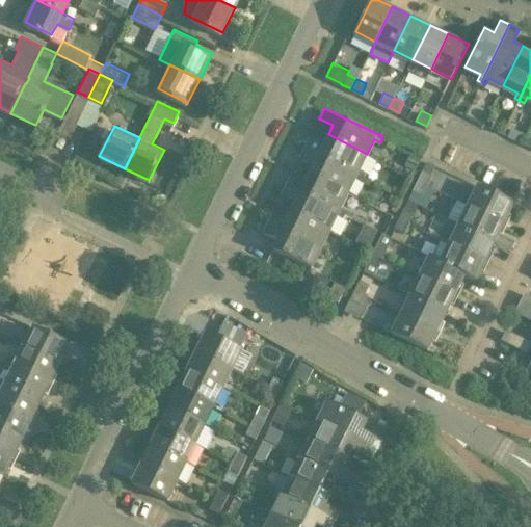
[(521,140),(524,133),(512,128),(509,135),(521,140)]
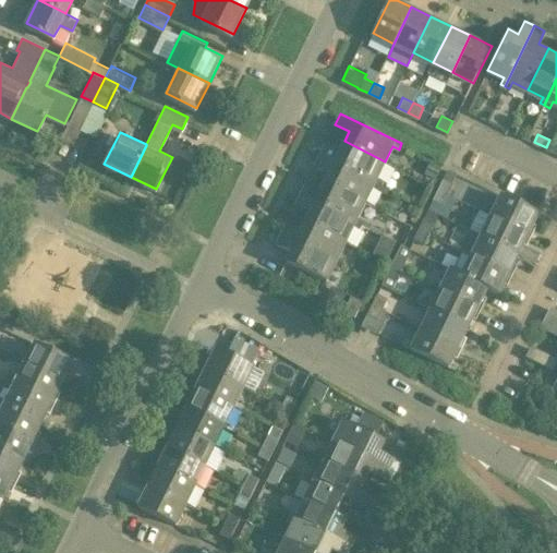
[(385,161),(344,141),(339,152),(326,145),(321,154),(382,183),(384,179),(377,177),(385,161)]
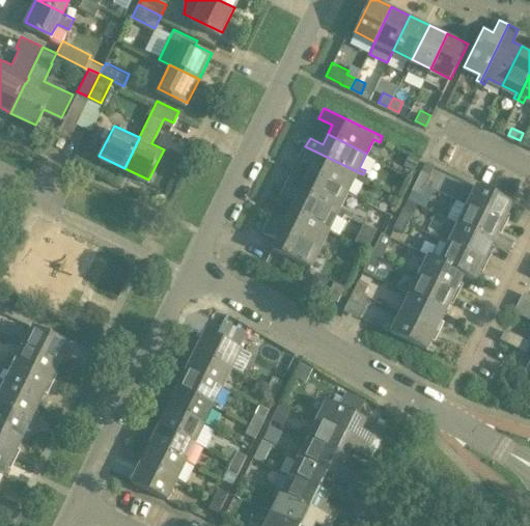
[(309,171),(349,190),(356,175),(361,178),(363,174),(305,146),(301,156),(313,162),(309,171)]
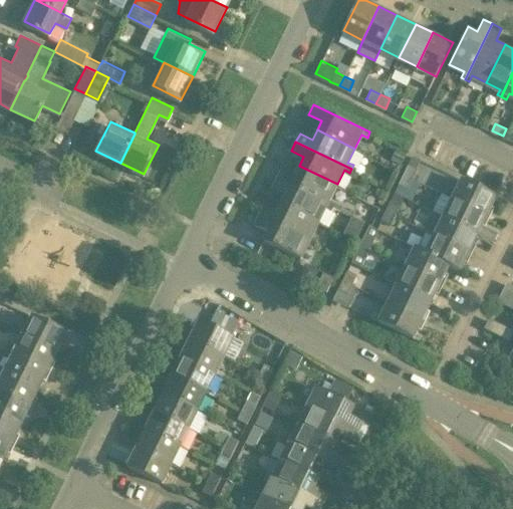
[(396,147),(391,157),(402,162),(407,152),(398,148),(396,147)]
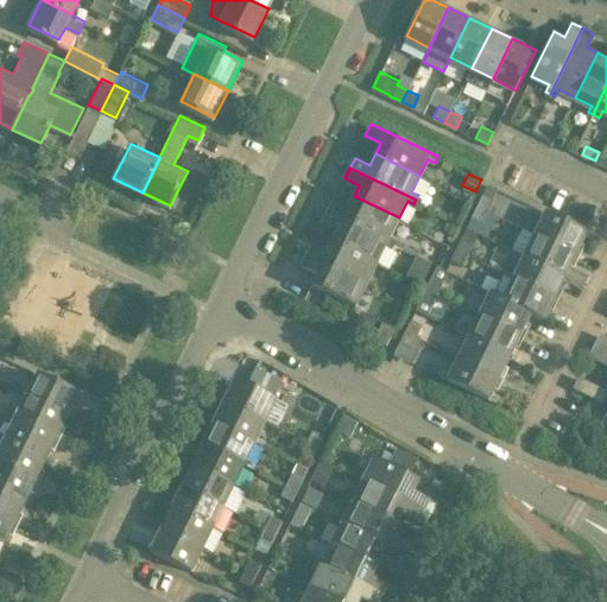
[(478,203),(489,209),(494,198),(482,192),(478,203)]
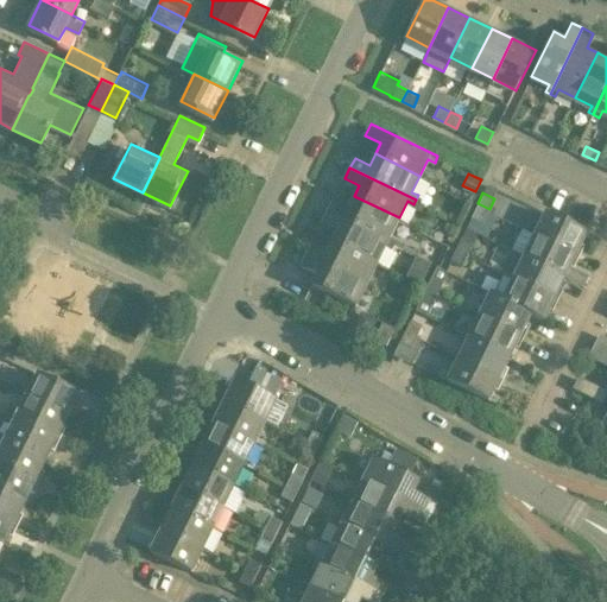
[(329,210),(396,242),(398,238),(391,234),(399,217),(354,196),(349,207),(334,198),(329,210)]
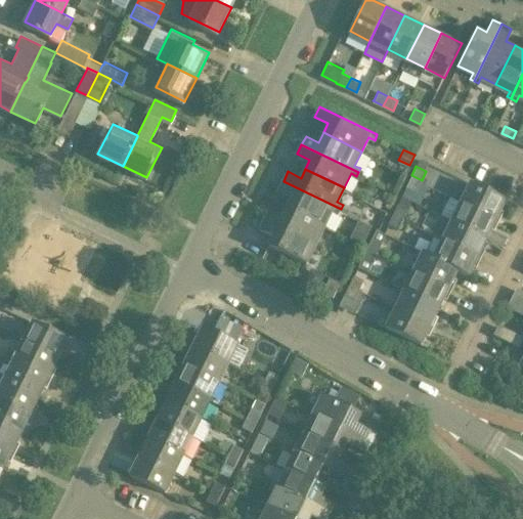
[(422,180),(411,175),(406,185),(417,190),(422,180)]
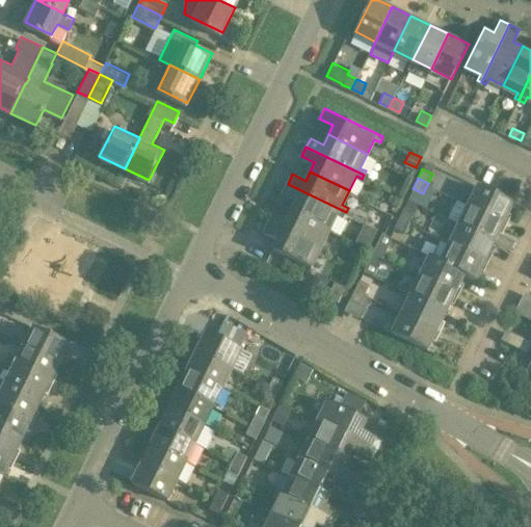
[(469,203),(504,220),(514,201),(478,183),(469,203)]
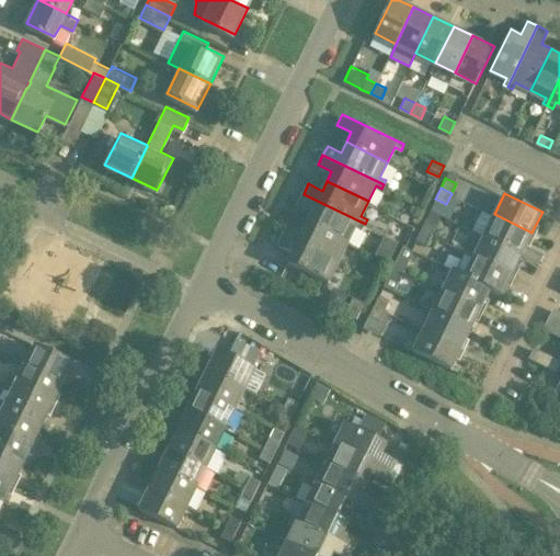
[(308,220),(349,240),(356,226),(363,228),(365,224),(304,194),(298,204),(312,211),(308,220)]
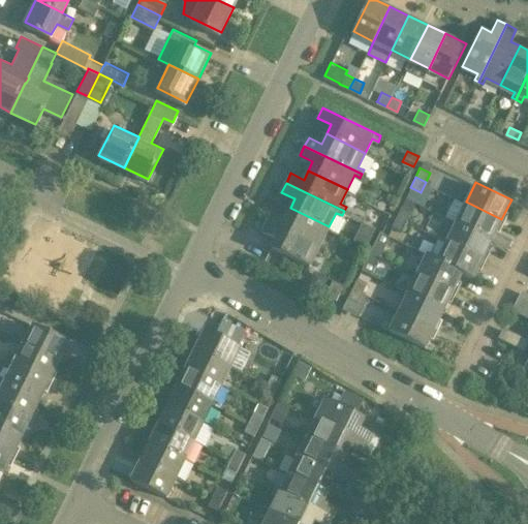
[(457,220),(492,238),(501,219),(466,202),(457,220)]
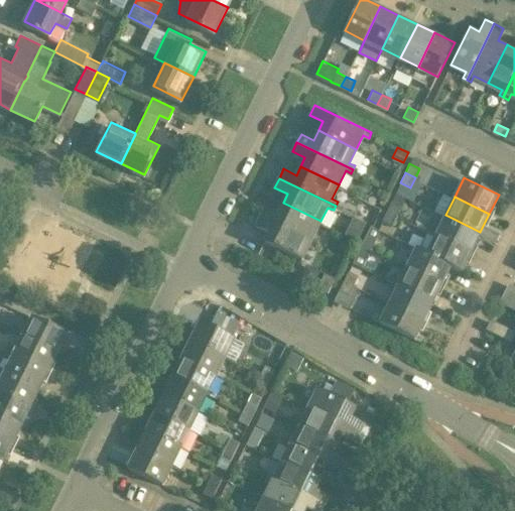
[(387,209),(397,214),(402,205),(392,200),(387,209)]
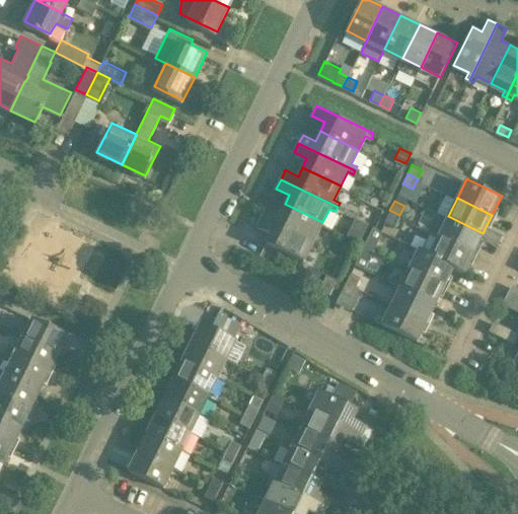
[(264,216),(319,243),(321,239),(316,236),(322,222),(285,204),(280,213),(268,208),(264,216)]
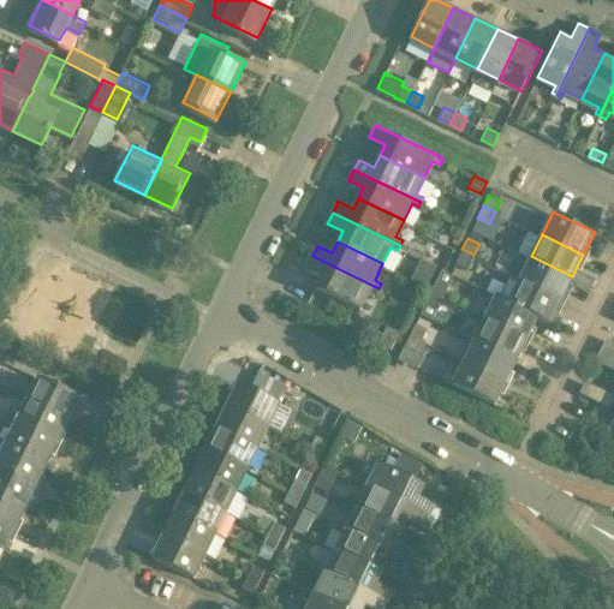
[(474,255),(462,249),(455,261),(468,267),(474,255)]
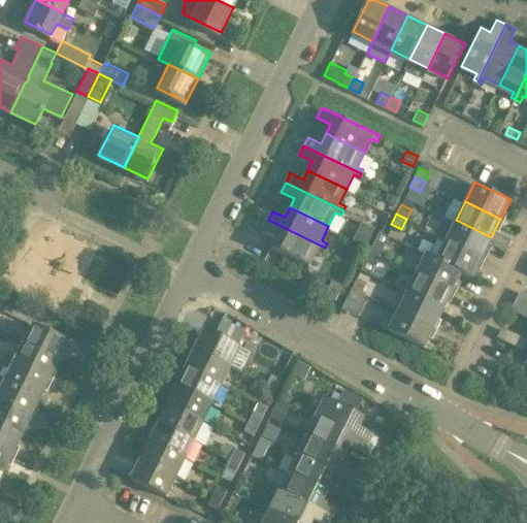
[(325,248),(268,220),(263,229),(275,235),(271,244),(309,264),(317,250),(323,252),(325,248)]
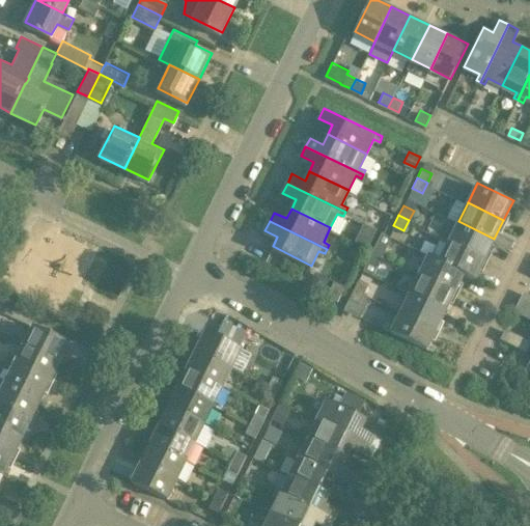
[(449,240),(485,257),(494,239),(458,221),(449,240)]
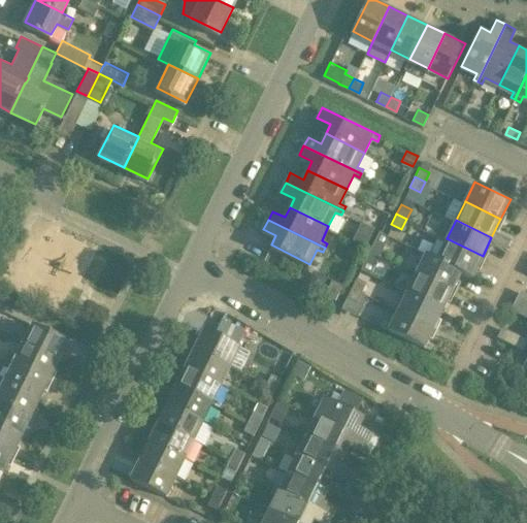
[(353,237),(365,243),(374,226),(362,221),(353,237)]
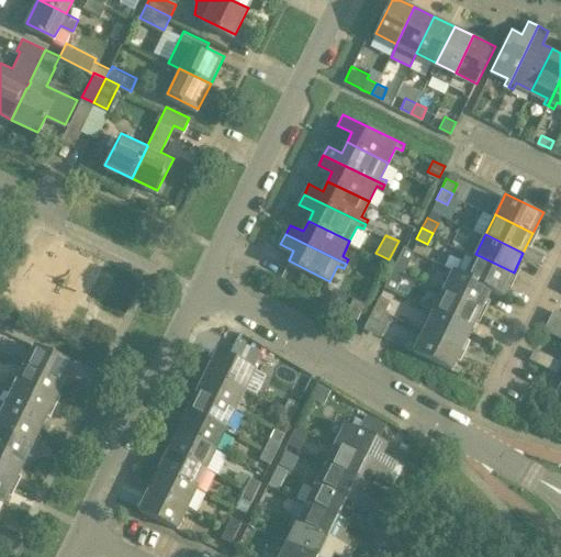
[(394,265),(405,269),(411,259),(400,254),(394,265)]
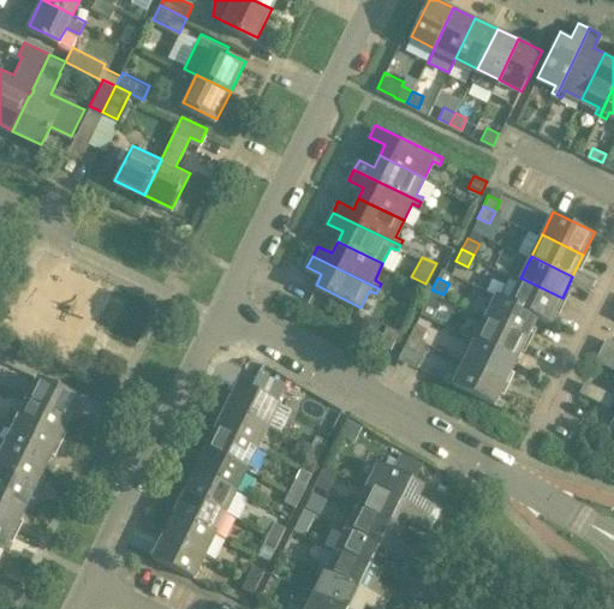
[(511,299),(510,300),(538,314),(538,315),(550,321),(562,298),(520,278),(511,299)]
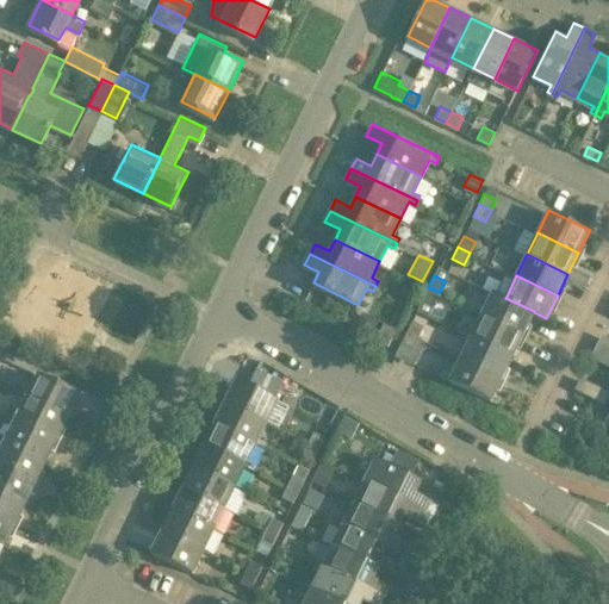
[(440,292),(428,287),(422,298),(434,304),(440,292)]
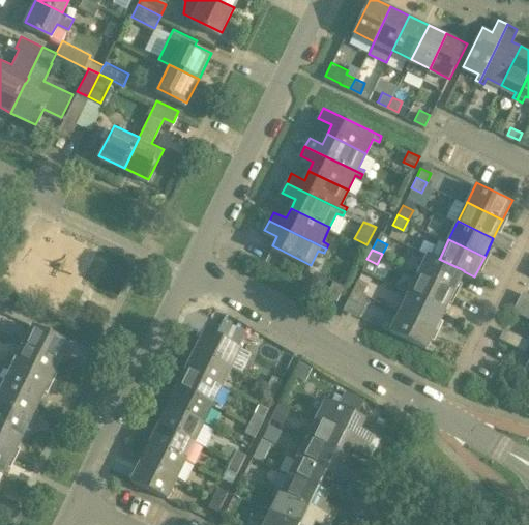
[(419,272),(454,290),(464,271),(464,270),(439,259),(440,258),(429,253),(419,272)]
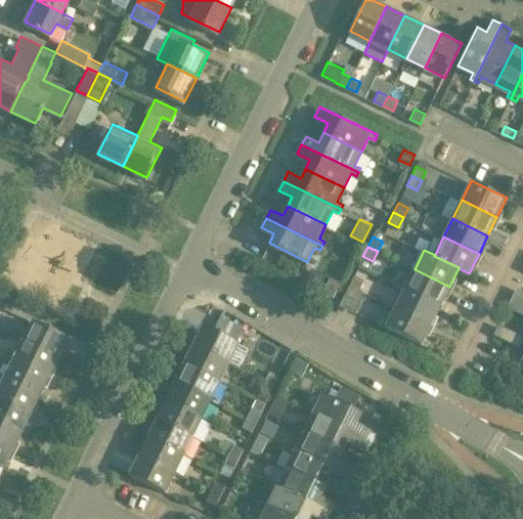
[(405,288),(440,305),(449,287),(415,269),(405,288)]
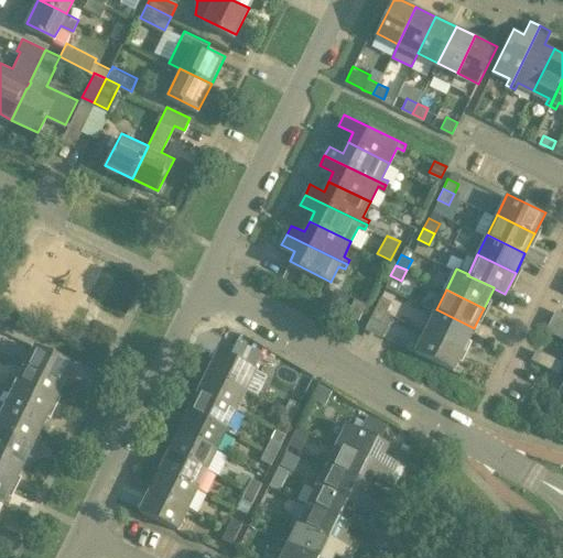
[(377,304),(387,309),(392,299),(381,294),(377,304)]
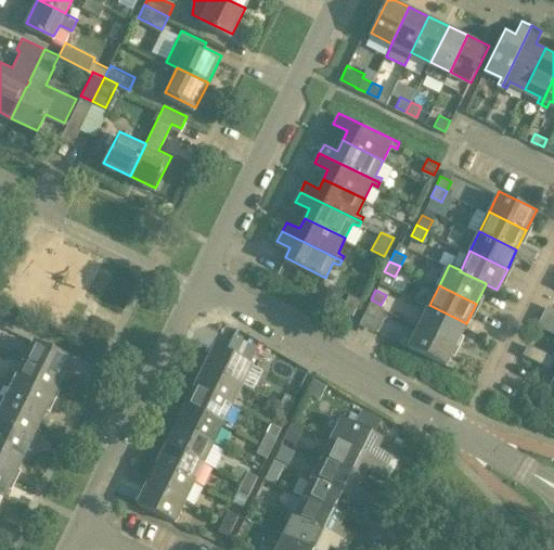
[(360,298),(349,293),(342,308),(352,314),(360,298)]
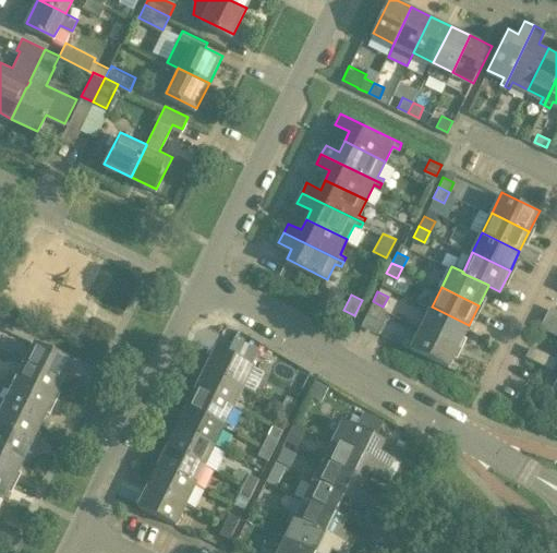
[(383,307),(373,301),(367,312),(377,317),(383,307)]
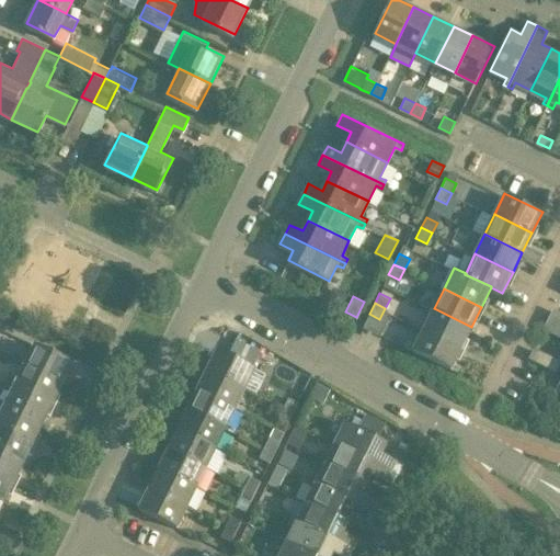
[(424,328),(461,347),(471,327),(434,308),(424,328)]
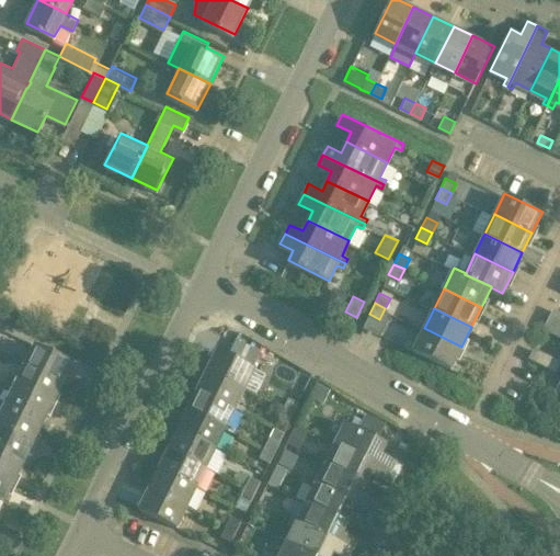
[(404,343),(414,349),(452,366),(461,347),(424,328),(418,341),(408,337),(404,343)]
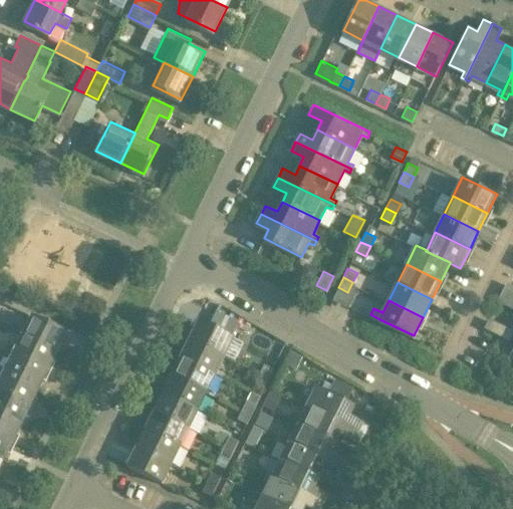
[(23,332),(57,348),(66,330),(32,313),(23,332)]
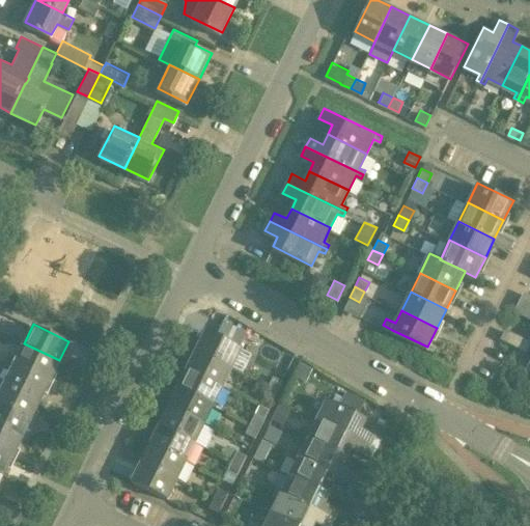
[(196,348),(232,365),(242,345),(206,329),(196,348)]
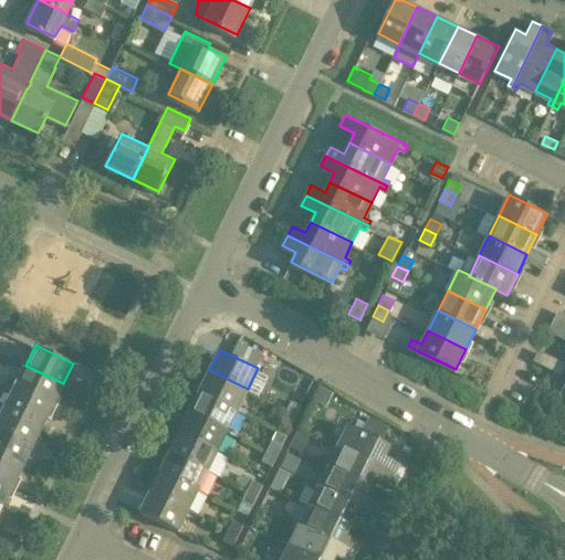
[(562,372),(564,366),(564,360),(558,358),(553,369),(562,372)]
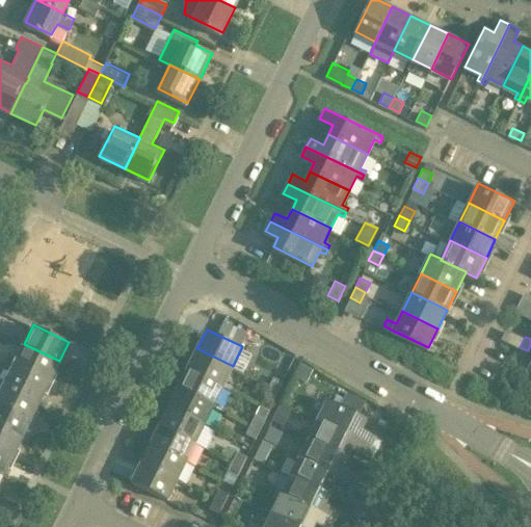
[(59,361),(24,344),(15,362),(50,379),(59,361)]
